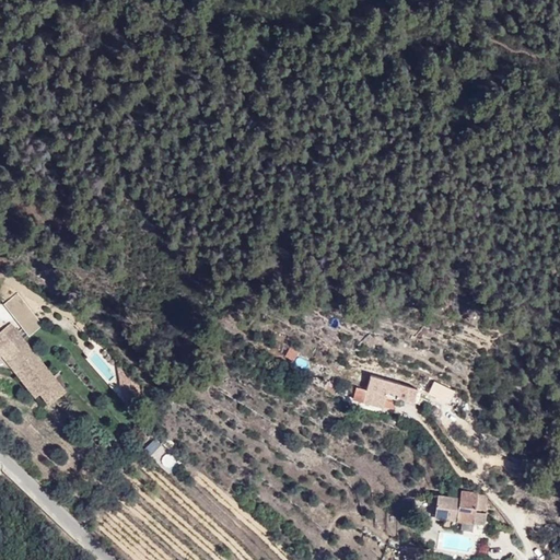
[(22,303),(28,311),(28,312),(42,301),(16,268),(3,279),(22,303)]
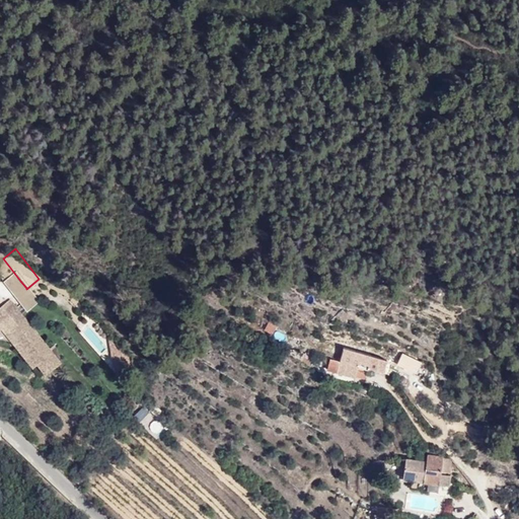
[(59,339),(20,292),(15,285),(8,277),(0,283),(0,293),(36,341),(44,351),(59,339)]
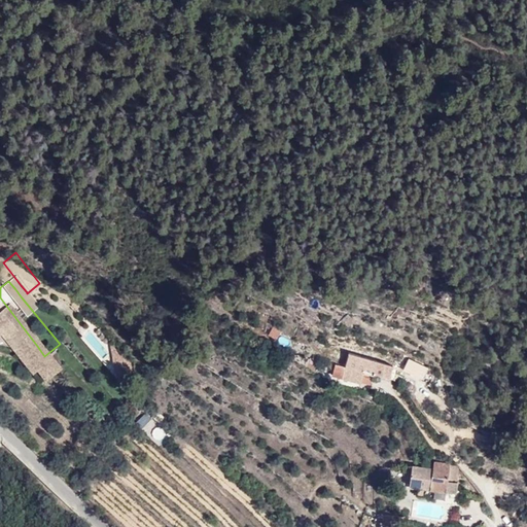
[(15,289),(21,296),(27,292),(21,285),(15,289)]
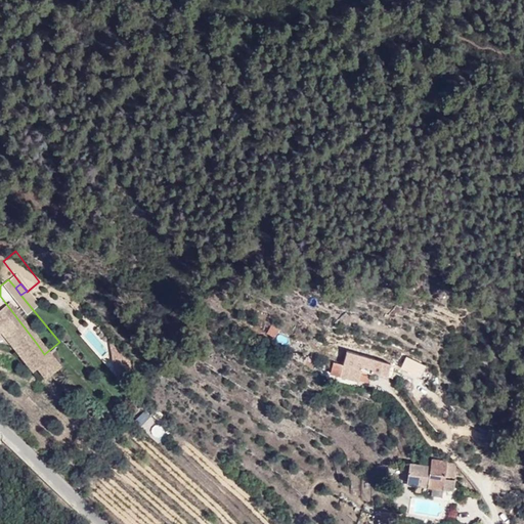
[(267,294),(258,290),(254,299),(263,303),(267,294)]
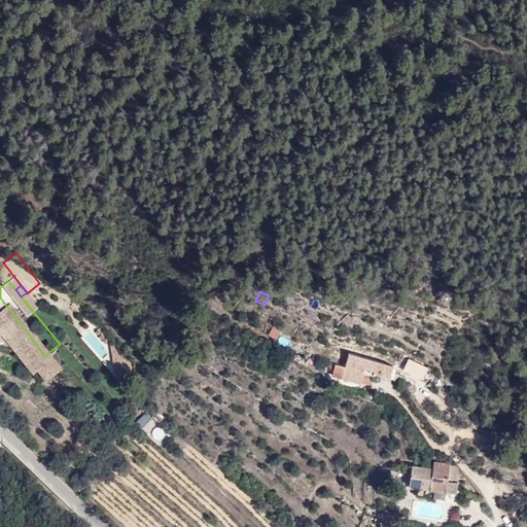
[(0,307),(33,349),(37,346),(0,297),(0,307)]
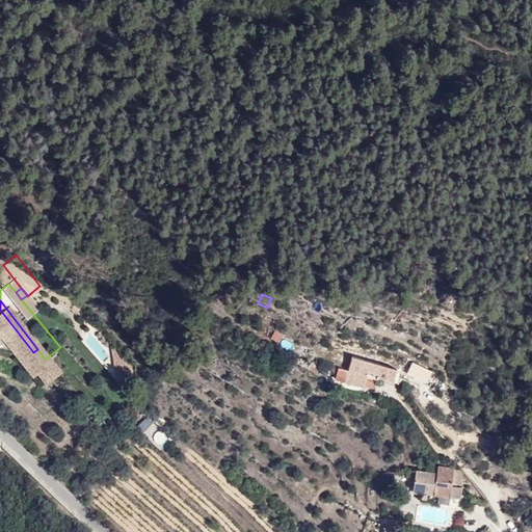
[(346,371),(336,369),(333,381),(373,392),(379,365),(349,357),(346,371)]
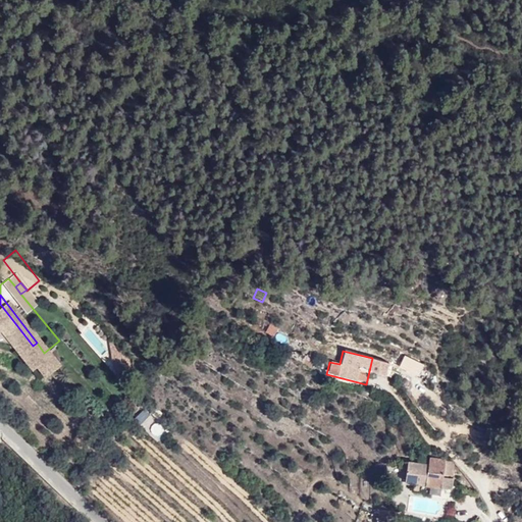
[(404,355),(398,367),(417,377),(423,366),(404,355)]
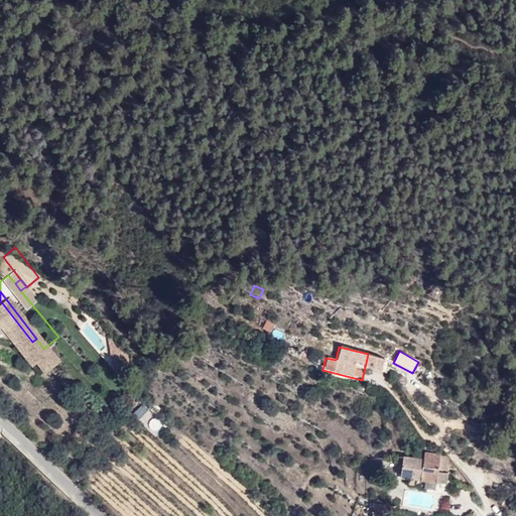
[(132,414),(137,419),(145,409),(140,405),(132,414)]
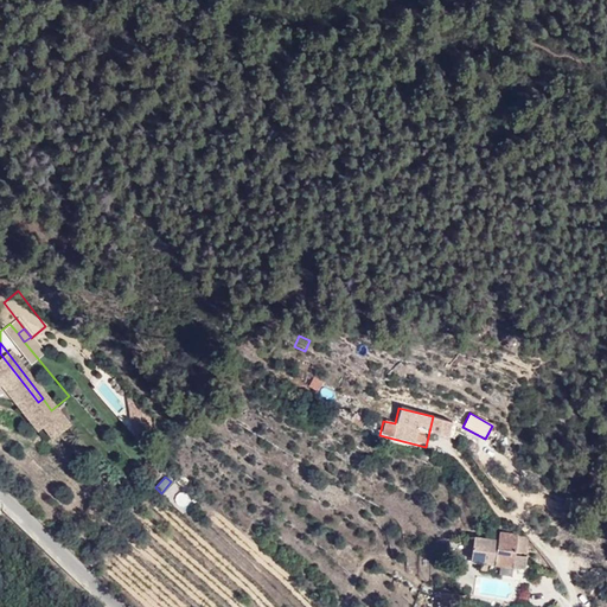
[(176,483),(163,493),(167,499),(181,490),(176,483)]
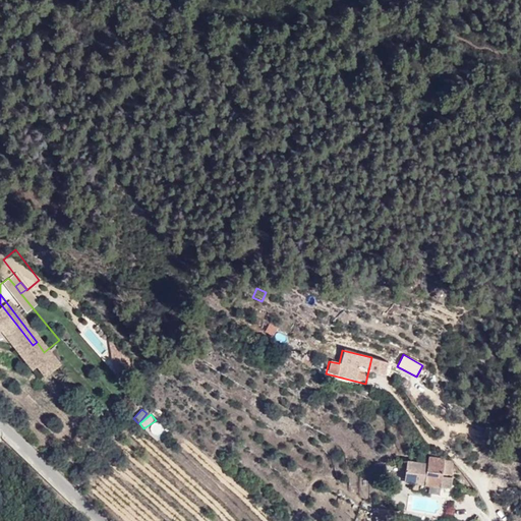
[(159,439),(165,430),(155,423),(149,430),(159,439)]
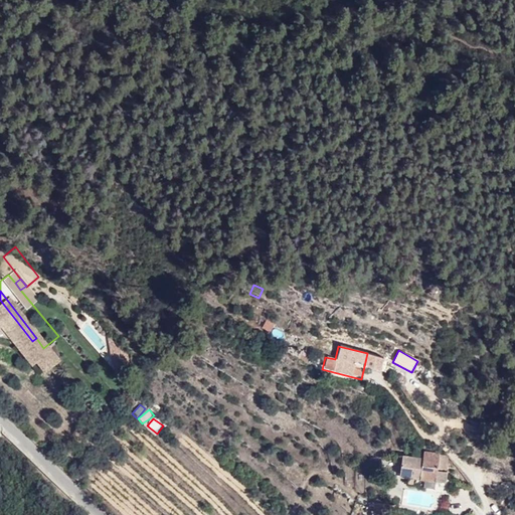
[(438,453),(419,452),(419,458),(417,479),(425,480),(436,481),(437,471),(438,453)]
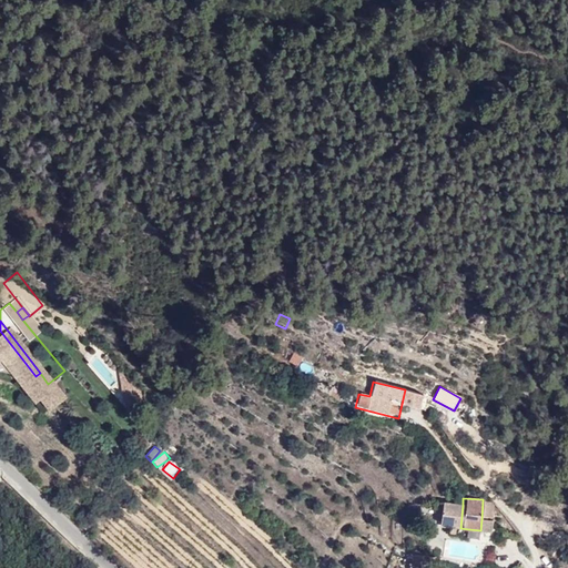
[(460,528),(463,505),(443,503),(442,527),(446,527),(460,528)]
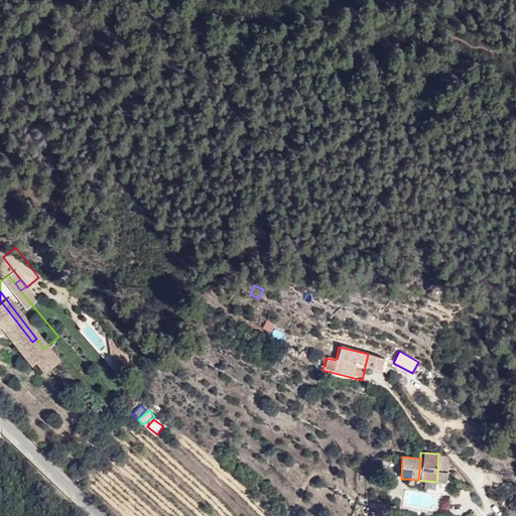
[(445,473),(437,472),(436,482),(444,482),(445,473)]
